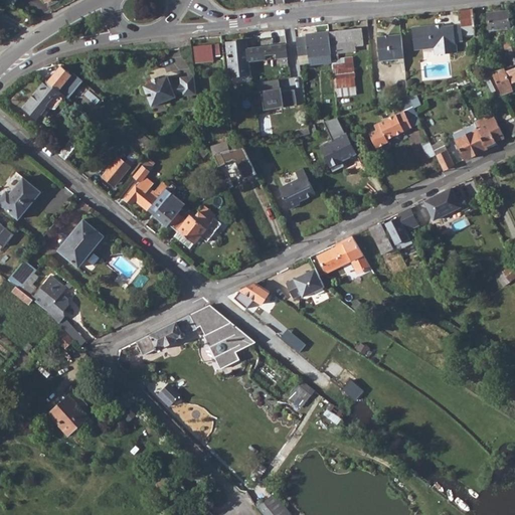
[(475,33),(473,9),(460,10),(462,25),(463,35),(476,34),(475,33)]
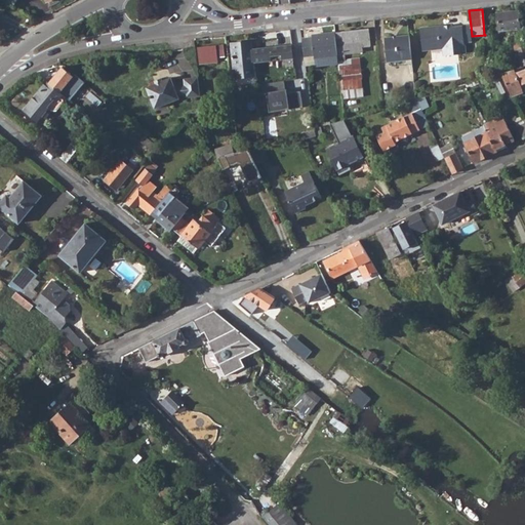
[(499,31),(524,28),(522,21),(519,21),(518,10),(497,12),(499,31)]
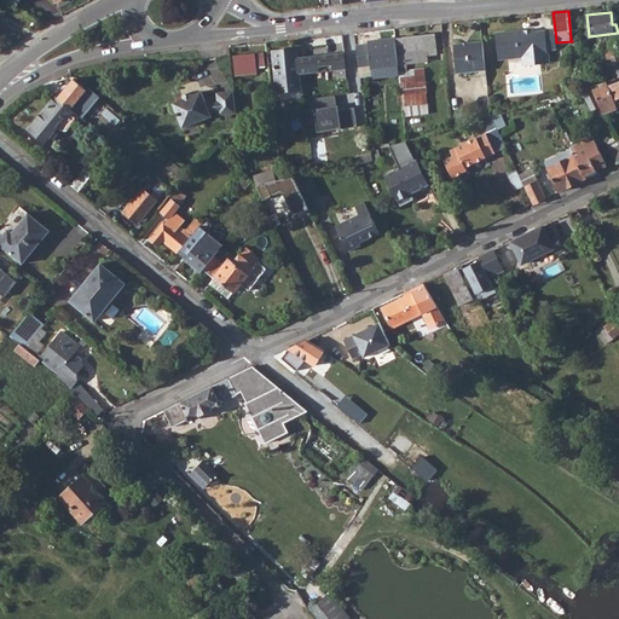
[(548,50),(545,32),(543,32),(534,33),(533,29),(496,34),(498,59),(524,57),(524,65),(549,63),(548,50)]
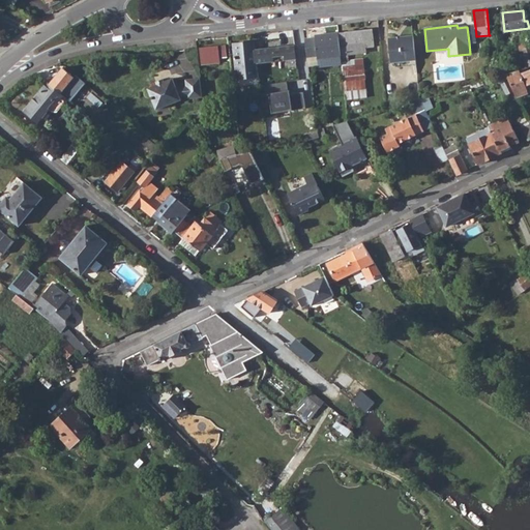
[(475,26),(467,27),(469,42),(477,41),(476,36),(475,26)]
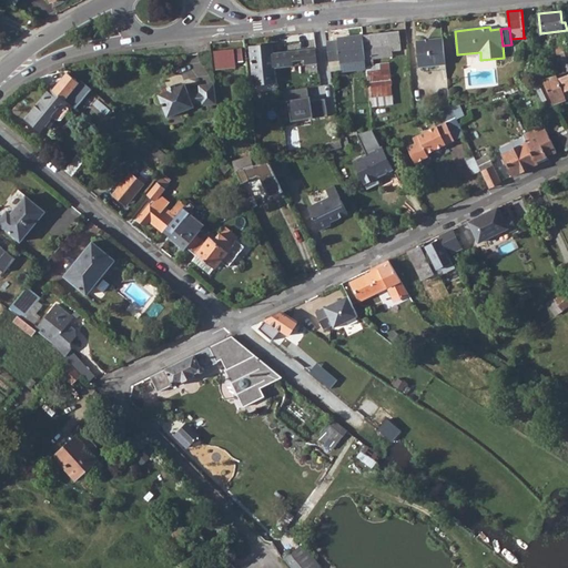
[(359,36),(361,47),(367,46),(368,44),(388,42),(388,48),(397,47),(396,30),(359,33),(359,36)]
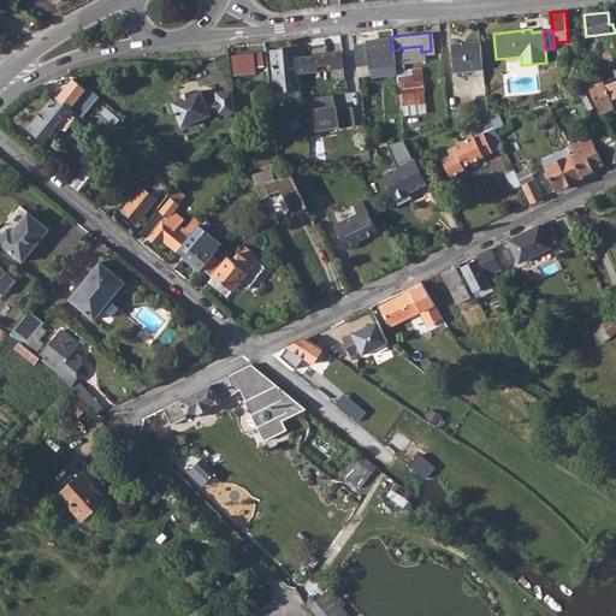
[(366,69),(394,65),(391,51),(390,39),(363,41),(363,46),(353,47),(355,66),(365,65),(366,69)]
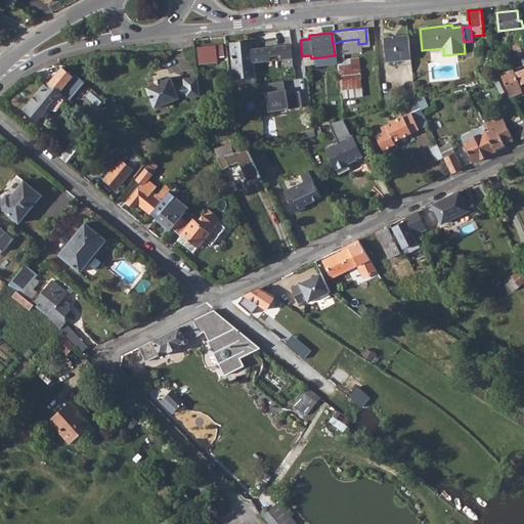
[(411,59),(408,35),(384,38),(387,62),(391,61),(410,59),(411,59)]
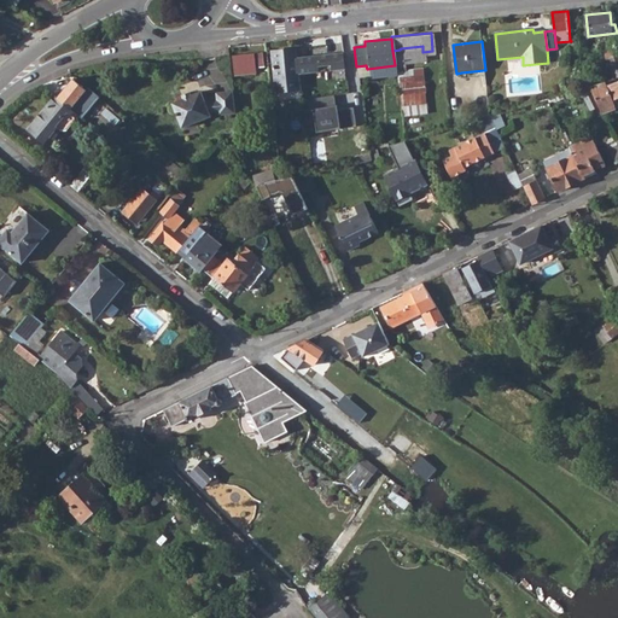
[(274,79),(298,76),(297,71),(296,57),(295,47),(270,50),(274,79)]
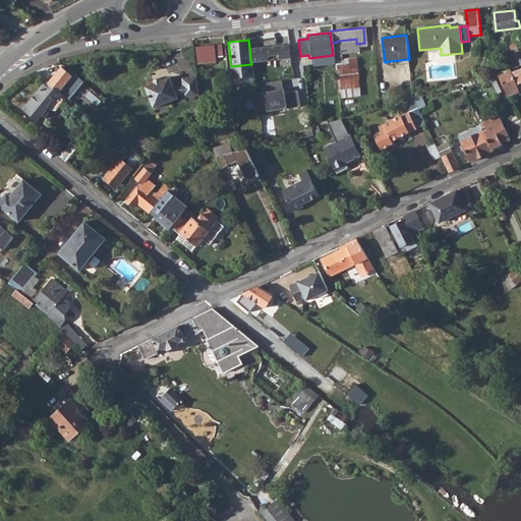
[(517,67),(520,65),(520,43),(513,46),(512,48),(512,51),(507,52),(508,56),(513,54),(517,67)]
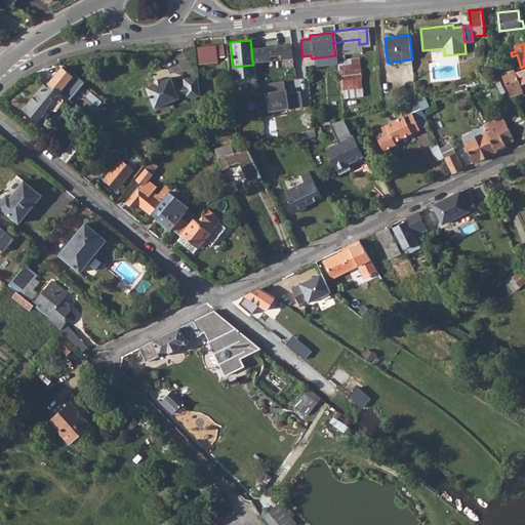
[(224,52),(223,44),(196,47),(198,59),(206,58),(206,65),(217,63),(216,53),(224,52)]
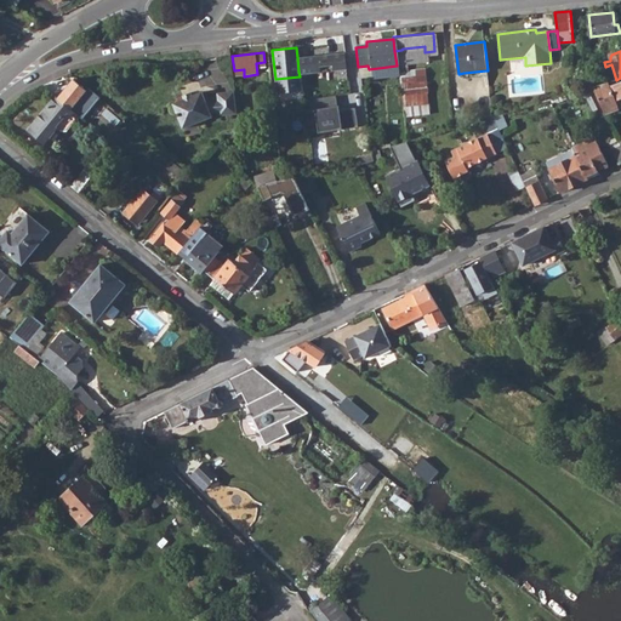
[(343,52),(317,55),(319,70),(345,68),(343,52)]
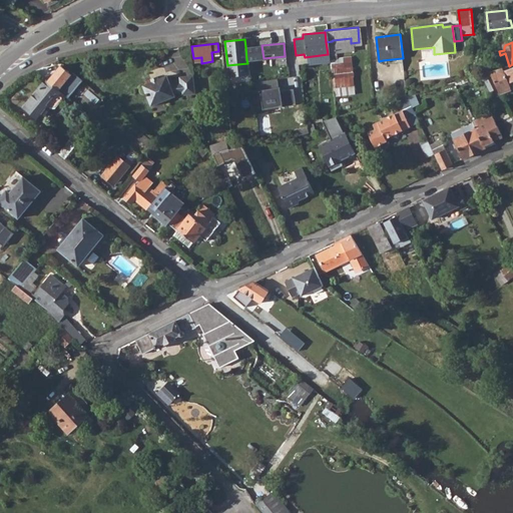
[(245,47),(246,59),(264,58),(262,45),(245,47)]
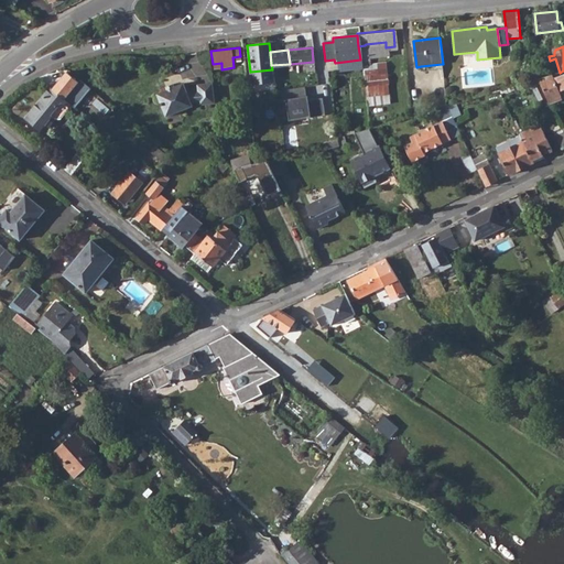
[(368,104),(390,105),(390,65),(368,64),(368,104)]
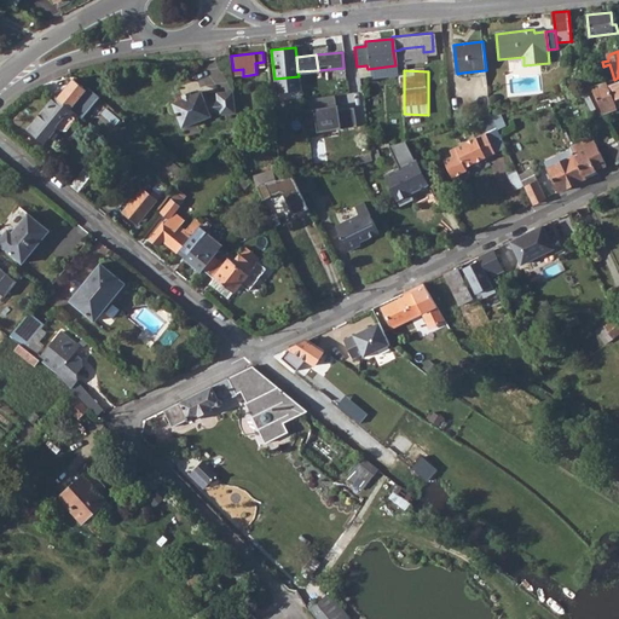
[(58,98),(74,111),(82,102),(79,98),(86,90),(74,79),(58,98)]
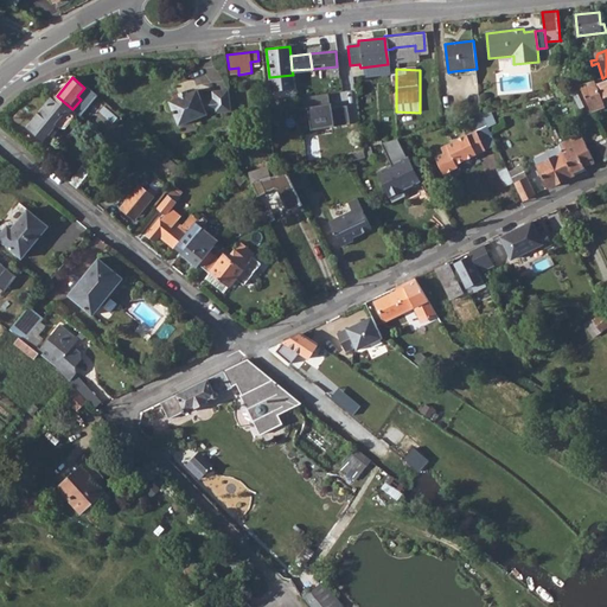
[(606,95),(606,80),(596,83),(595,81),(581,84),(593,112),(605,107),(601,97),(606,95)]
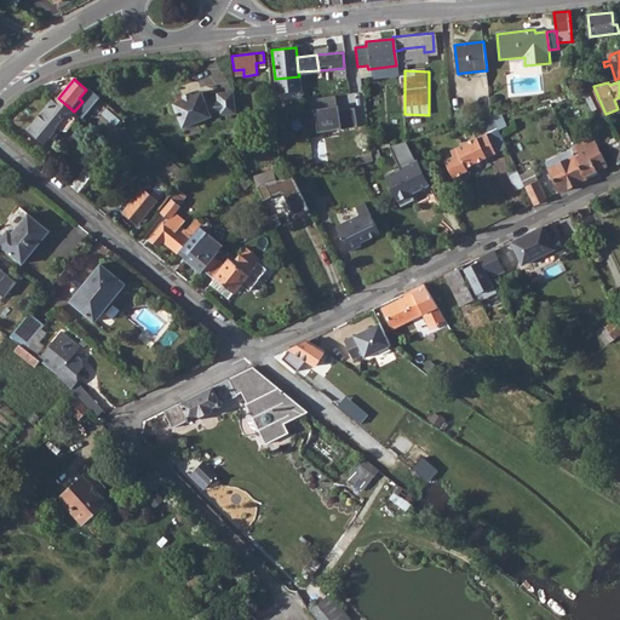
[(182,86),(184,96),(200,91),(197,82),(182,86)]
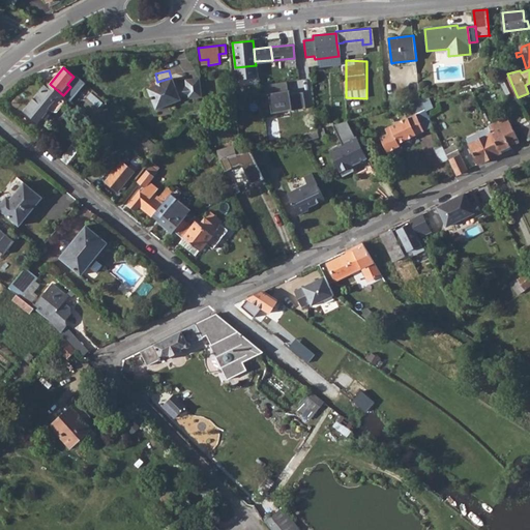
[(186,98),(201,97),(199,79),(184,80),(184,86),(175,87),(171,78),(162,82),(155,84),(148,87),(169,104),(179,99),(178,97),(185,96),(186,98)]
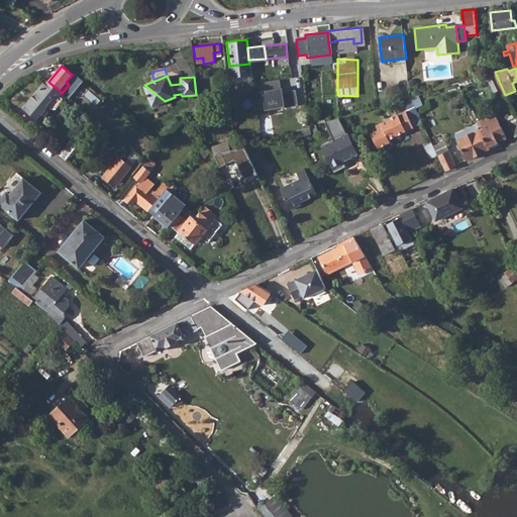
[(65,103),(69,99),(62,93),(48,82),(45,80),(33,95),(46,106),(56,95),(65,103)]
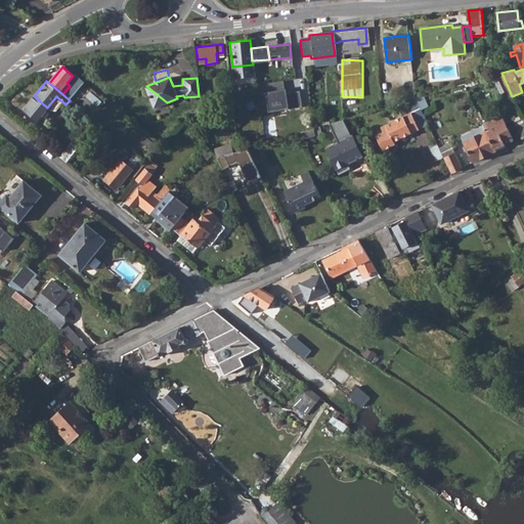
[(284,81),(258,85),(261,105),(268,104),(269,111),(289,106),(289,108),(303,107),(300,91),(288,93),(287,89),(286,89),(284,81)]
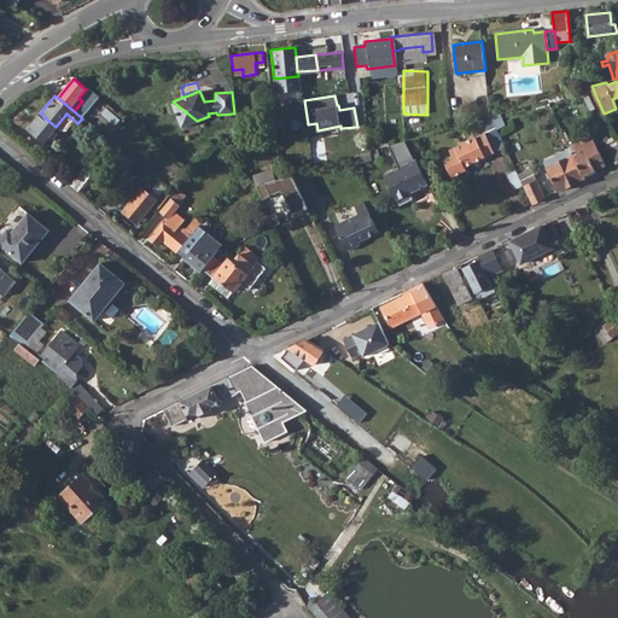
[(180,127),(197,121),(173,101),(170,103),(180,127)]
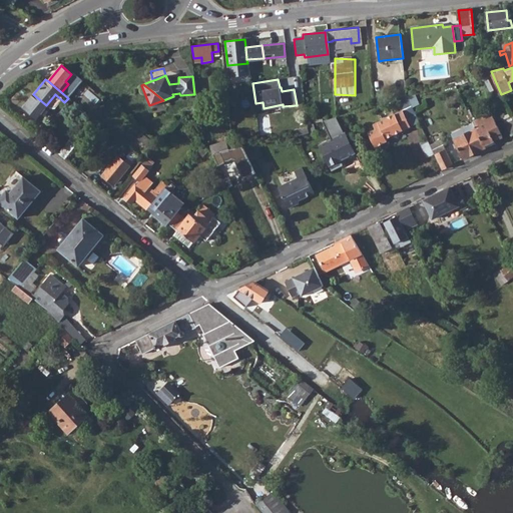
[(49,107),(46,105),(33,94),(23,106),(38,120),(49,107)]
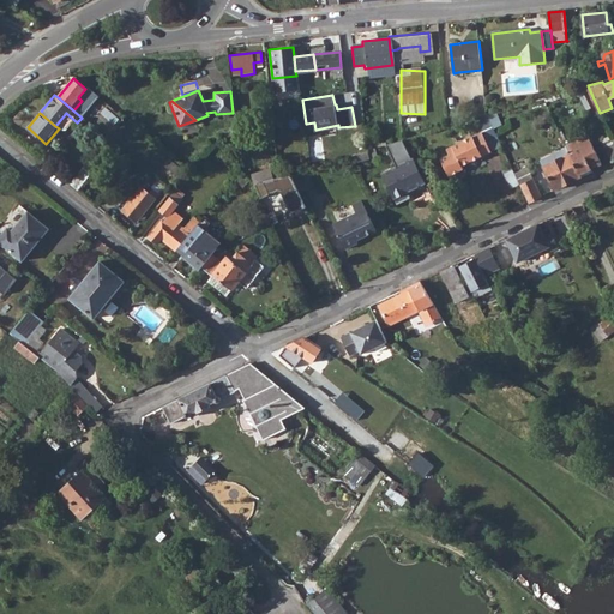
[(498,138),(487,115),(475,119),(482,133),(447,150),(450,155),(441,160),(450,176),(464,169),(462,166),(492,151),(491,150),(487,143),(498,138)]
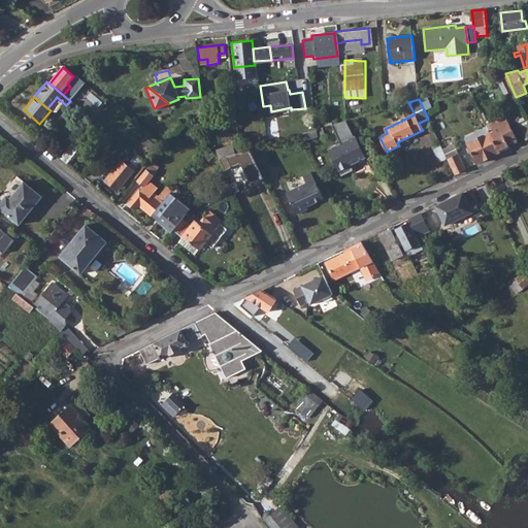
[(498,151),(507,145),(506,143),(516,139),(503,116),(486,124),(489,131),(498,151)]
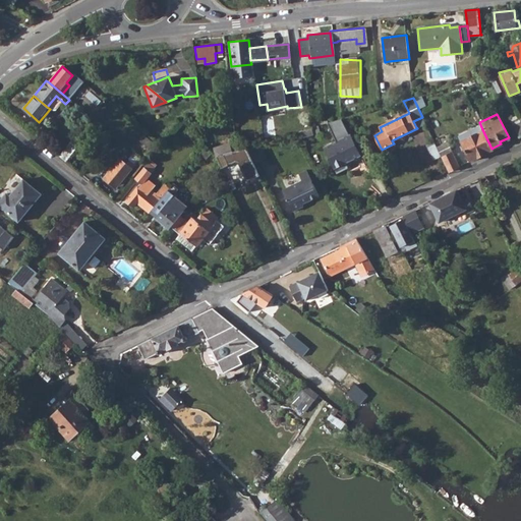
[(425,123),(422,117),(413,121),(416,127),(425,123)]
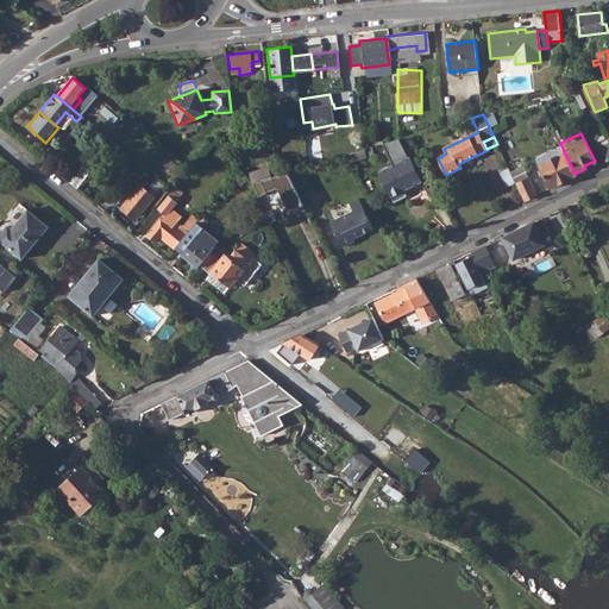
[(400,139),(383,144),(394,167),(380,173),(391,196),(393,196),(395,202),(407,196),(405,190),(422,182),(410,158),(409,158),(400,139)]
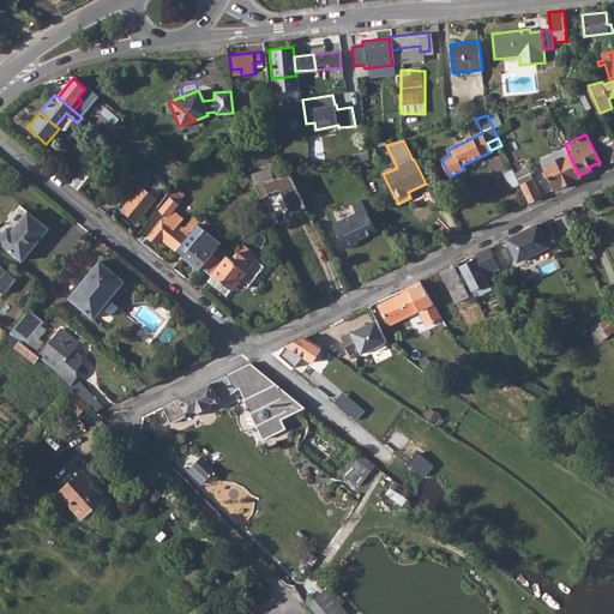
[(560,185),(579,175),(569,152),(566,149),(540,161),(542,167),(553,188),(560,185)]
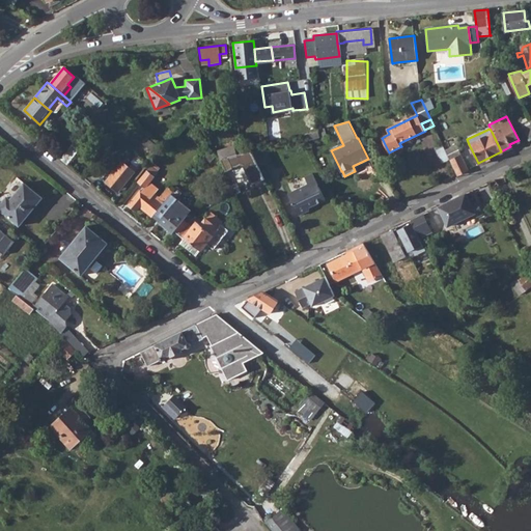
[(59,157),(67,163),(86,141),(79,134),(59,157)]
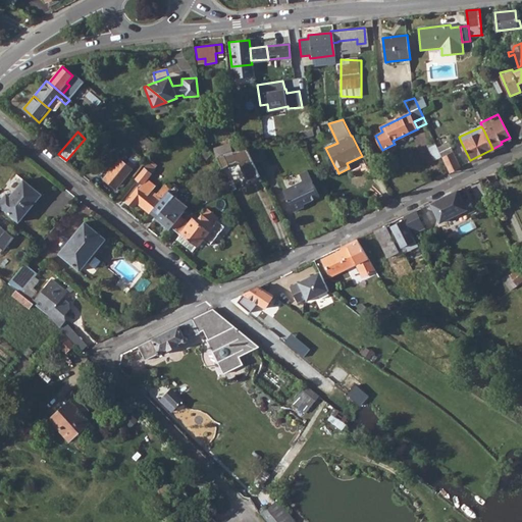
[(448,171),(459,166),(447,142),(435,147),(440,155),(448,171)]
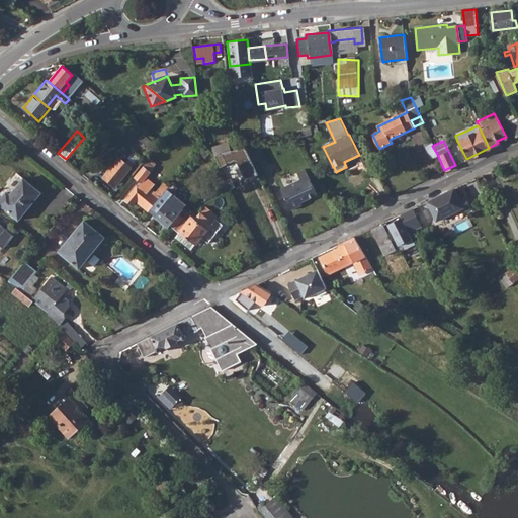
[(242,146),(250,161),(261,156),(254,142),(242,146)]
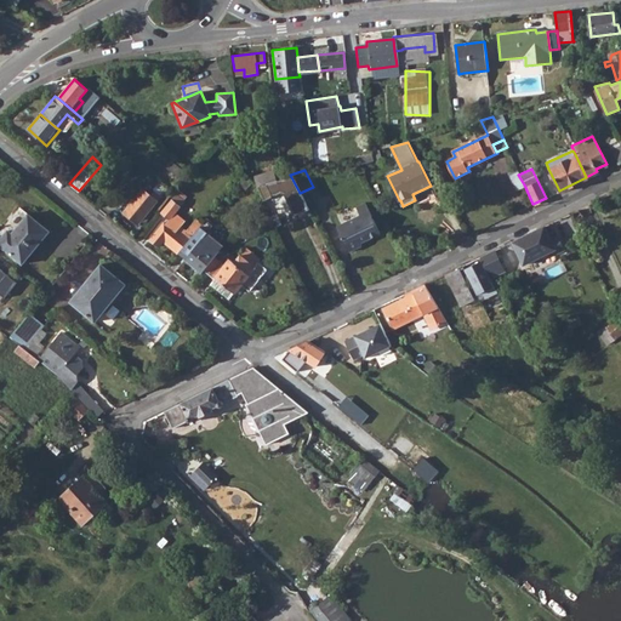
[(151,195),(142,188),(124,211),(138,223),(161,195),(154,191),(151,195)]
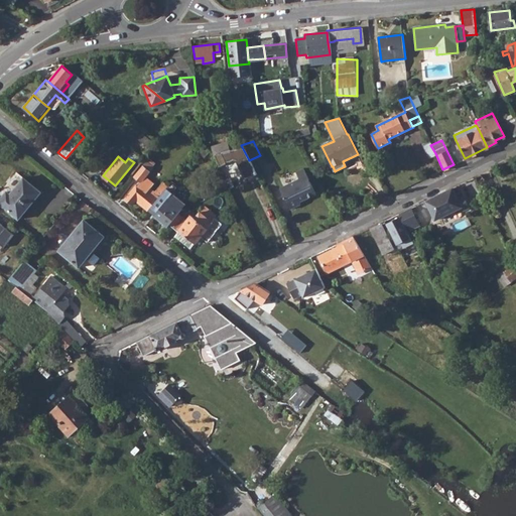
[(135,175),(141,181),(152,166),(146,161),(135,175)]
